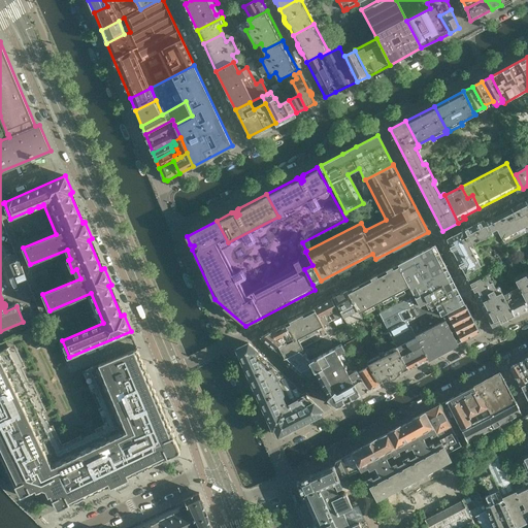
[(527,228),(527,200),(510,209),(522,232),(527,228)]
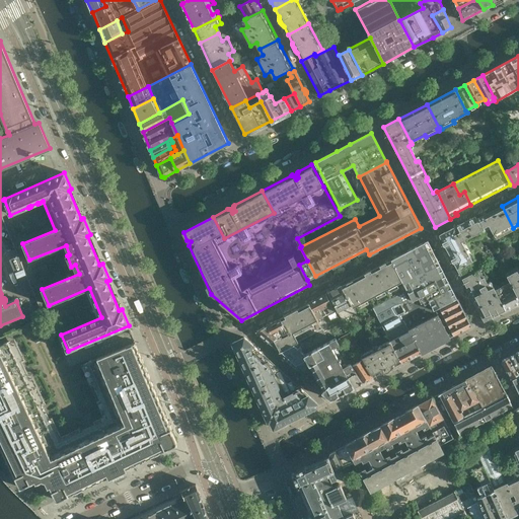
[(513,228),(502,206),(476,219),(483,230),(483,231),(491,228),(495,237),(513,228)]
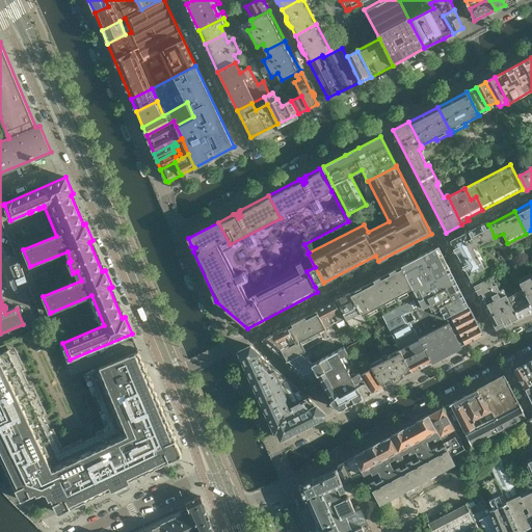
[(0,216),(0,235),(12,265),(19,262),(0,216)]
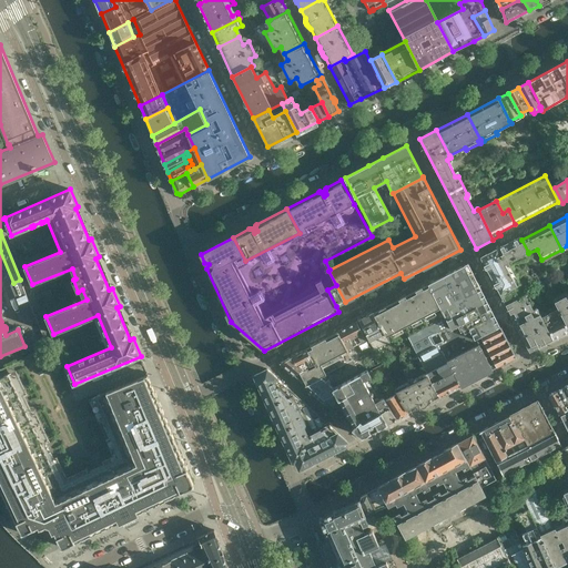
[(528,252),(521,240),(520,237),(497,249),(505,264),(511,261),(513,263),(523,259),(521,256),(528,252)]
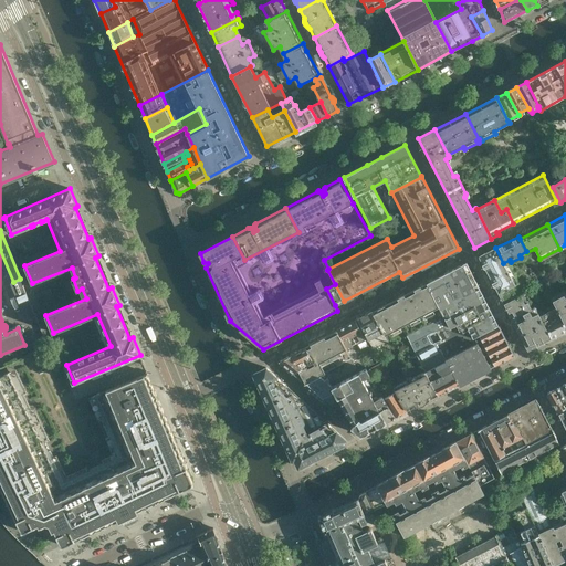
[(510,273),(503,263),(495,248),(479,257),(483,264),(482,264),(484,269),(485,268),(493,282),(492,283),(494,286),(495,286),(499,293),(515,285),(511,278),(513,276),(511,273),(510,273)]
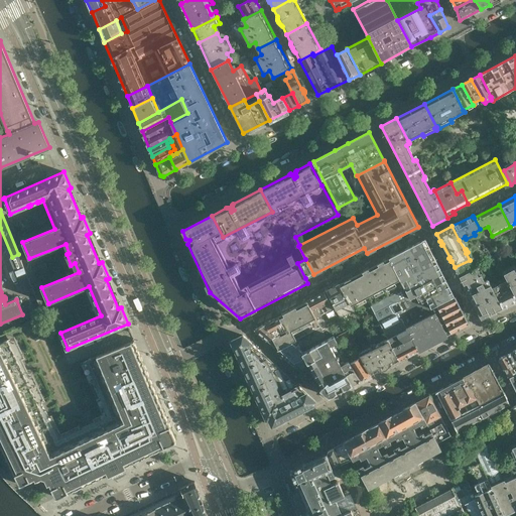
[(455,297),(425,239),(389,258),(409,298),(420,319),(435,312),(434,310),(433,307),(455,297)]
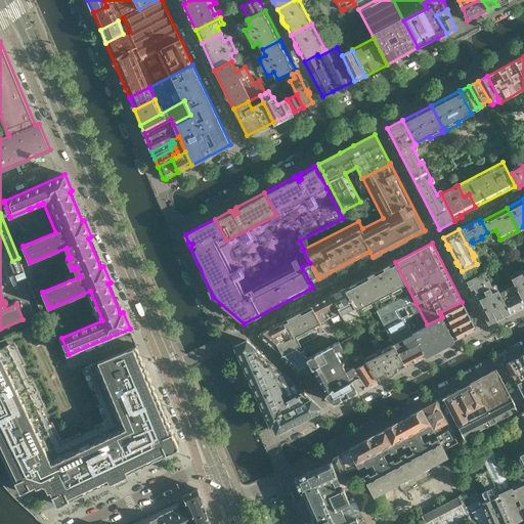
[(18,258),(12,261),(10,262),(23,292),(31,288),(18,258)]
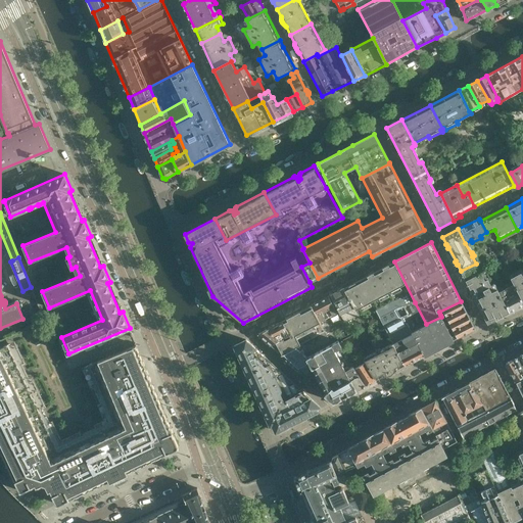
[(415,302),(394,262),(344,288),(355,311),(371,302),(375,312),(380,321),(415,302)]
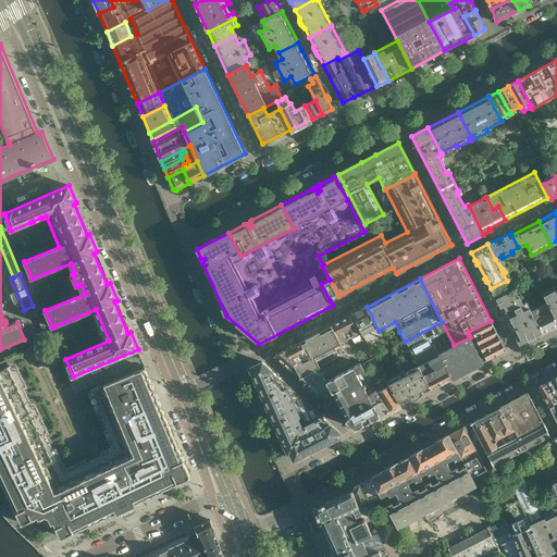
[(338,296),(330,280),(321,284),(330,300),(338,296)]
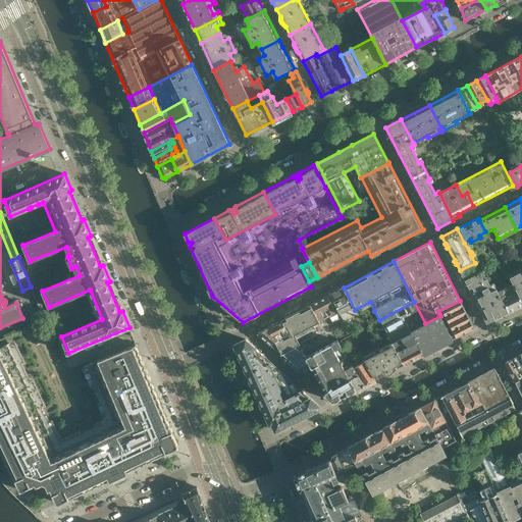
[(480,271),(476,262),(475,263),(460,270),(465,279),(480,271)]
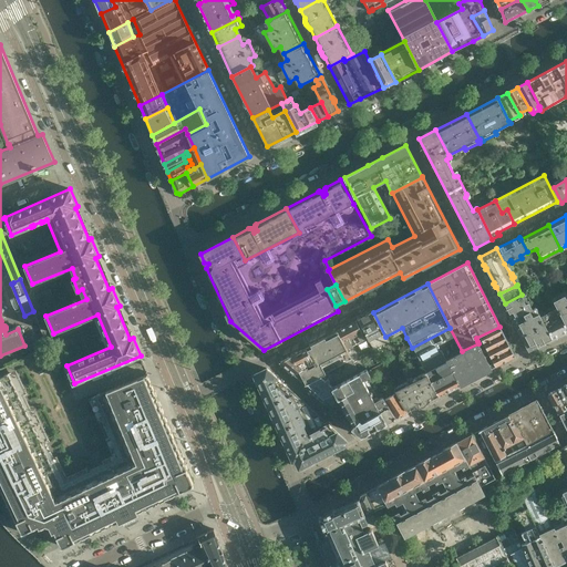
[(566,294),(553,301),(557,309),(566,328),(566,294)]
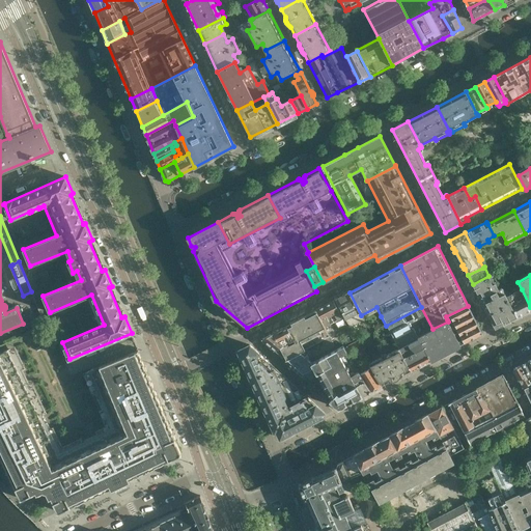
[(516,317),(506,297),(502,288),(498,290),(491,276),(488,276),(473,284),(496,328),(516,317)]
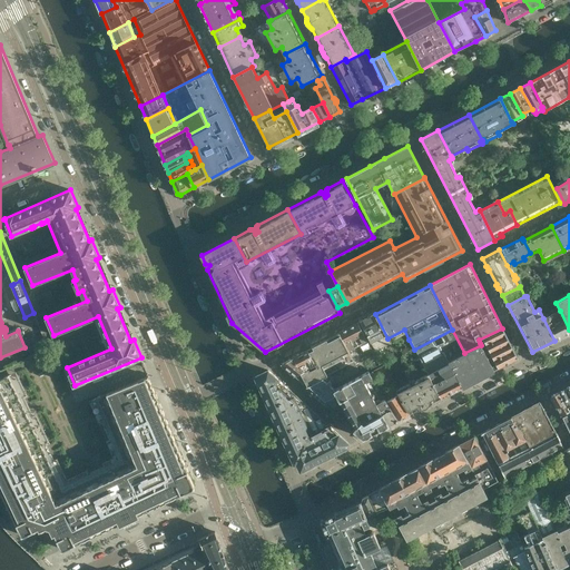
[(569,332),(569,330),(560,311),(543,318),(554,341),(569,332)]
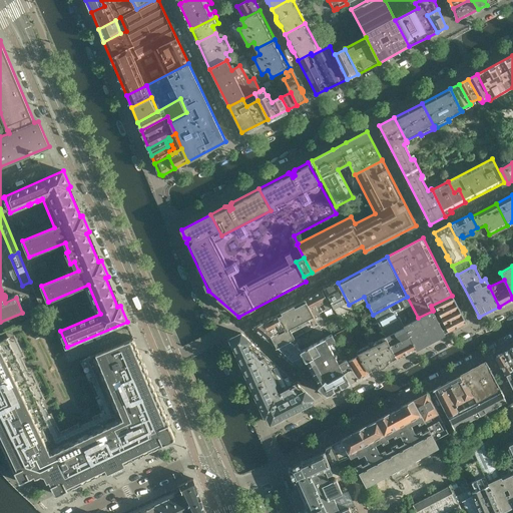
[(352,310),(349,305),(338,283),(324,290),(338,316),(352,310)]
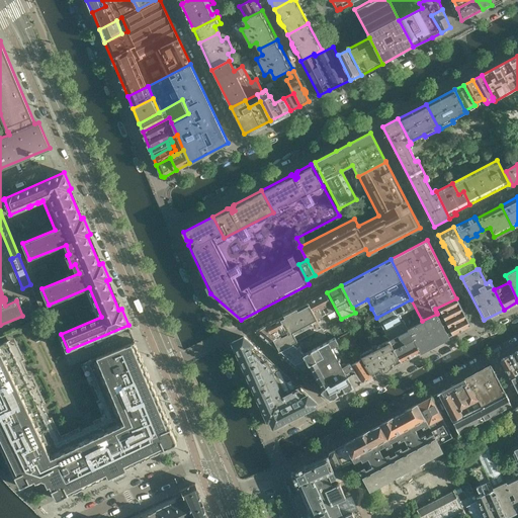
[(334,311),(326,293),(317,298),(325,315),(334,311)]
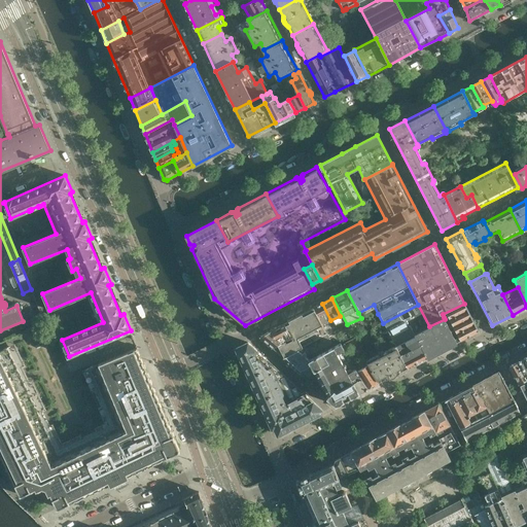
[(330,320),(322,304),(314,308),(319,319),(318,319),(321,325),(330,320)]
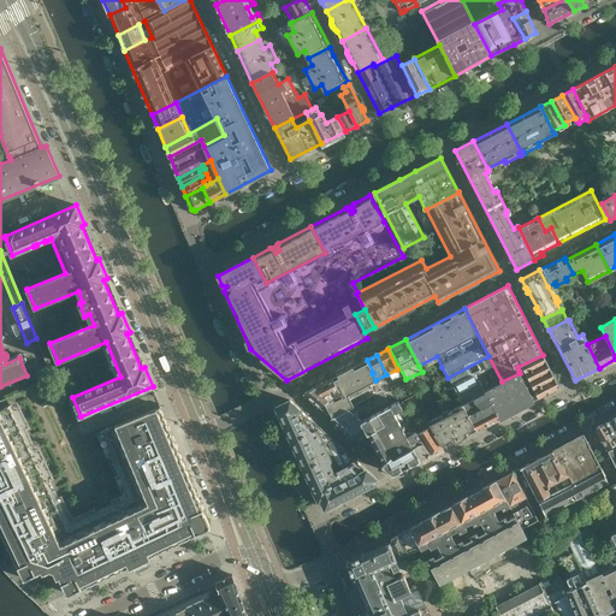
[(526,373),(546,363),(543,355),(517,367),(519,371),(523,368),(526,373)]
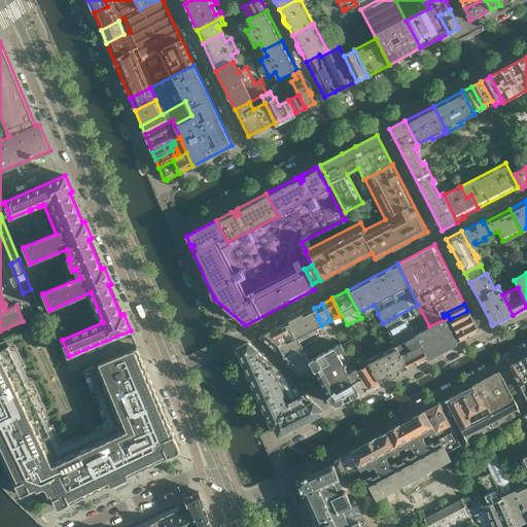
[(334,348),(321,325),(318,319),(319,319),(314,308),(284,323),(293,340),(286,344),(285,341),(272,348),(283,357),(303,347),(310,360),(334,348)]
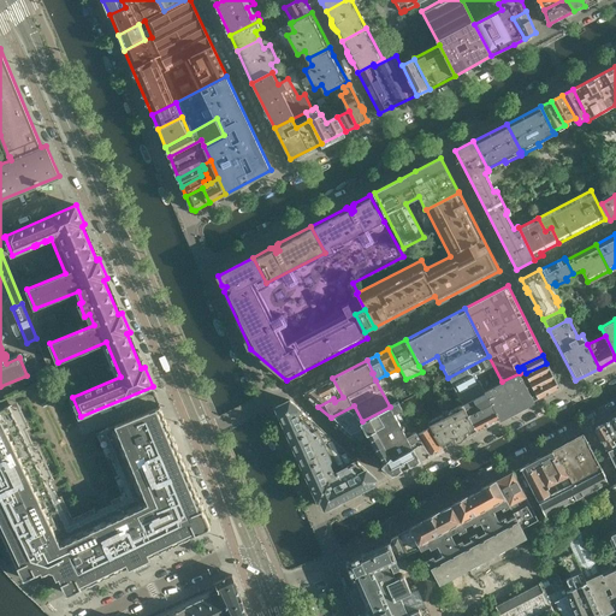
[(526,384),(551,372),(546,363),(526,373),(528,378),(523,380),(526,384)]
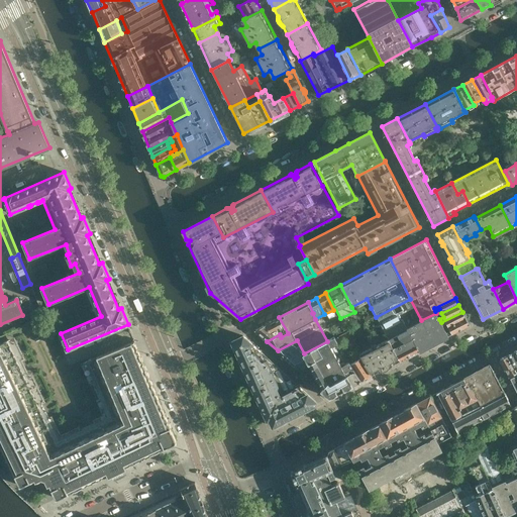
[(448,327),(466,318),(464,316),(462,312),(441,322),(442,325),(446,323),(447,325),(448,327)]
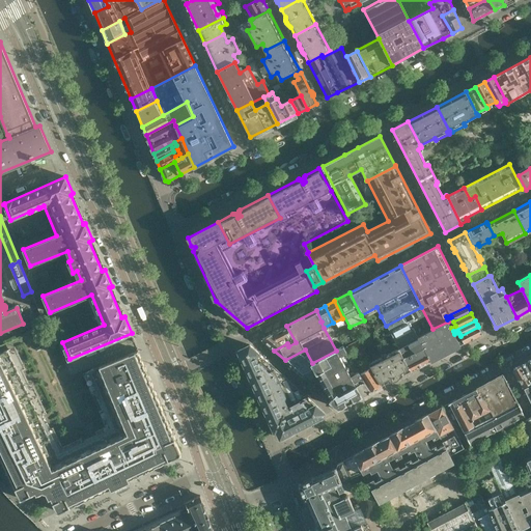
[(430,361),(460,345),(458,342),(454,334),(453,331),(451,328),(448,322),(432,329),(421,335),(420,333),(417,335),(419,338),(398,348),(411,371),(430,361)]
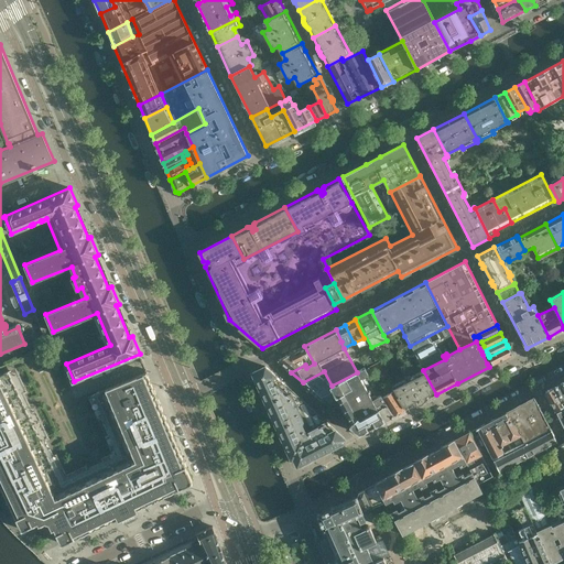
[(314,364),(304,346),(290,354),(294,362),(295,362),(301,360),(303,361),(305,365),(306,368),(314,364)]
